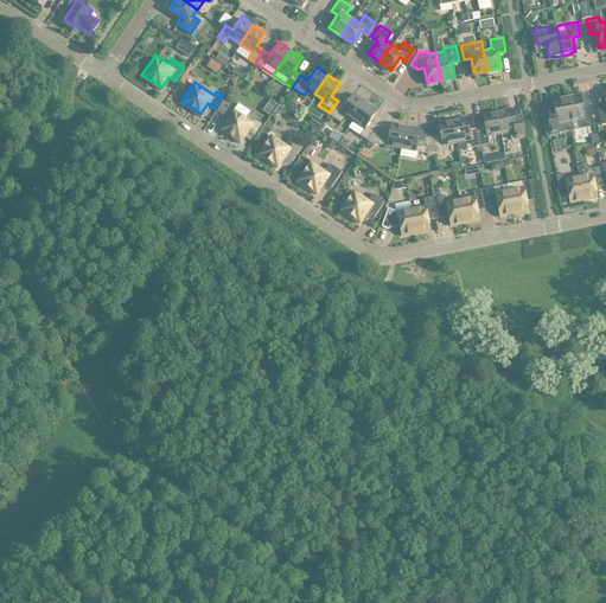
[(338,101),(330,113),(340,121),(345,114),(352,120),(365,101),(359,97),(361,96),(353,91),(345,106),(338,101)]
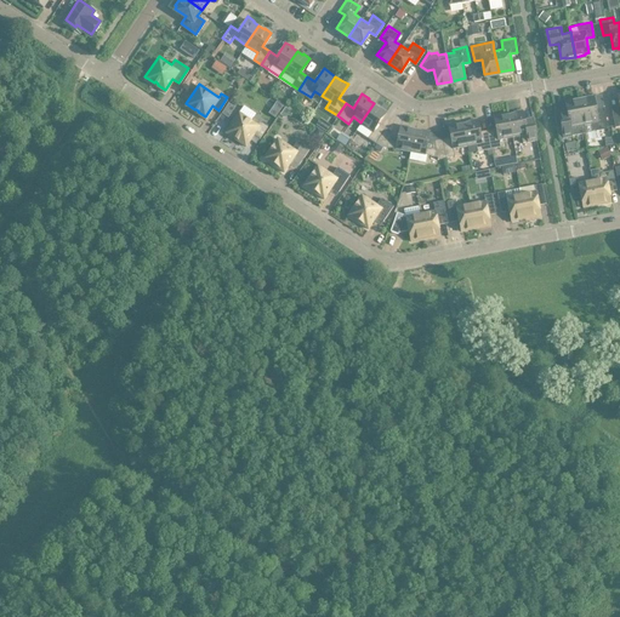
[(593,95),(579,97),(584,123),(591,121),(592,130),(608,126),(604,110),(596,113),(593,95)]
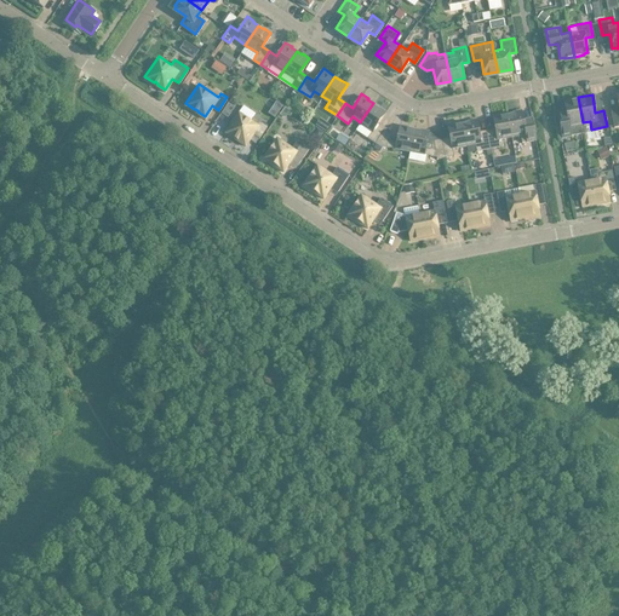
[(584,131),(583,122),(578,97),(565,99),(566,109),(557,111),(562,136),(571,134),(571,133),(584,131)]
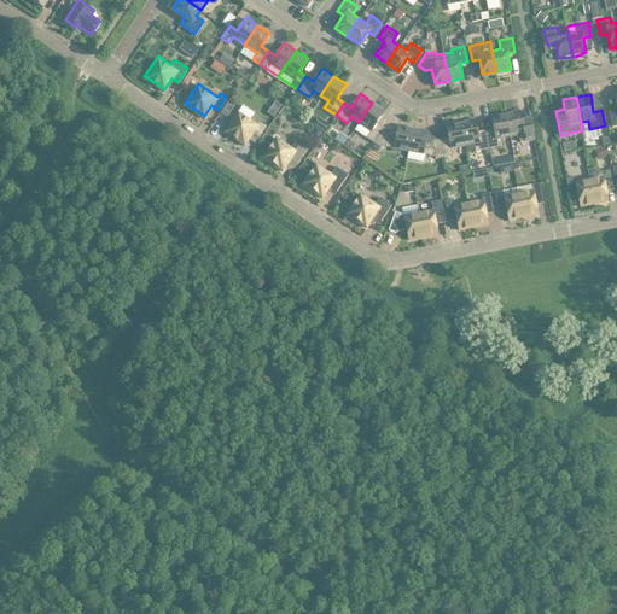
[(372,103),(359,122),(371,129),(366,135),(373,140),(382,128),(376,123),(384,110),(378,105),(377,106),(372,103)]
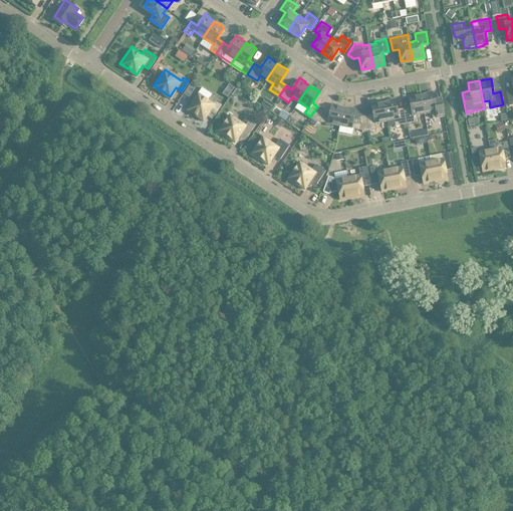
[(435,103),(432,89),(426,90),(426,91),(420,92),(424,111),(431,110),(433,116),(444,114),(442,101),(435,103)]
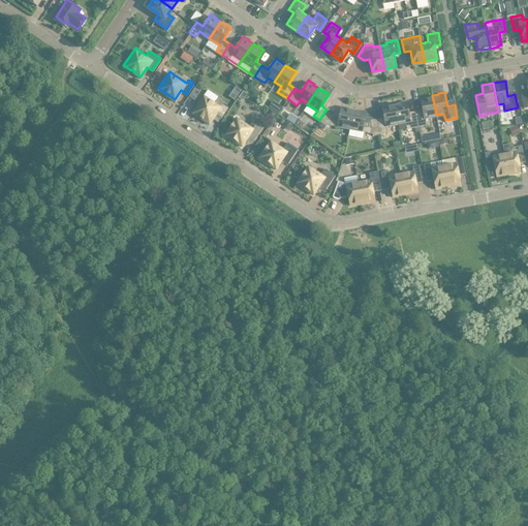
[(204,94),(192,112),(199,117),(200,116),(203,118),(209,123),(216,113),(221,117),(227,106),(222,102),(220,105),(214,101),(210,98),(204,94)]
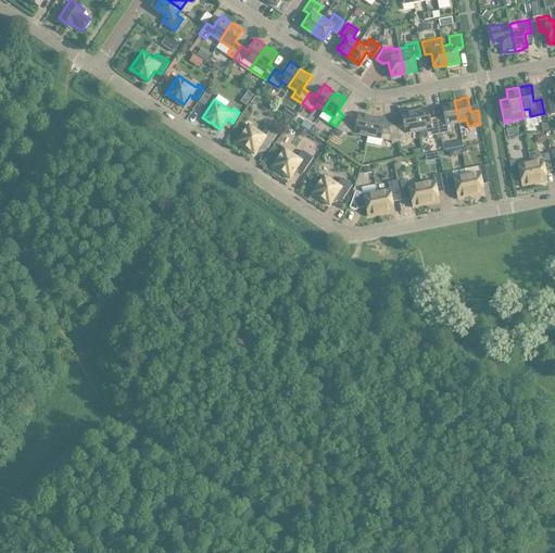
[(444,116),(437,118),(440,132),(452,129),(451,123),(458,121),(454,100),(449,101),(442,102),(444,116)]
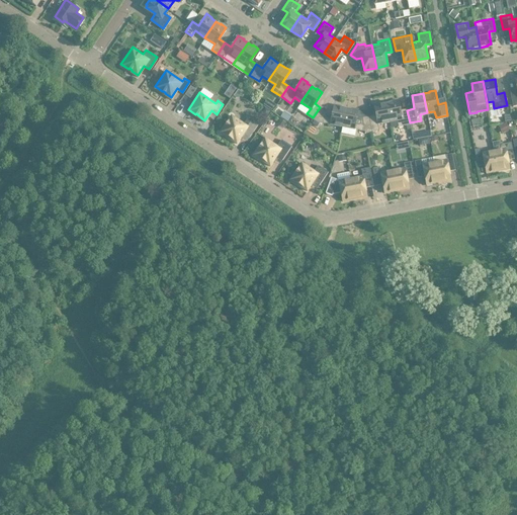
[(391,100),(385,101),(390,119),(397,118),(398,124),(410,122),(407,110),(400,111),(398,98),(391,99),(391,100)]
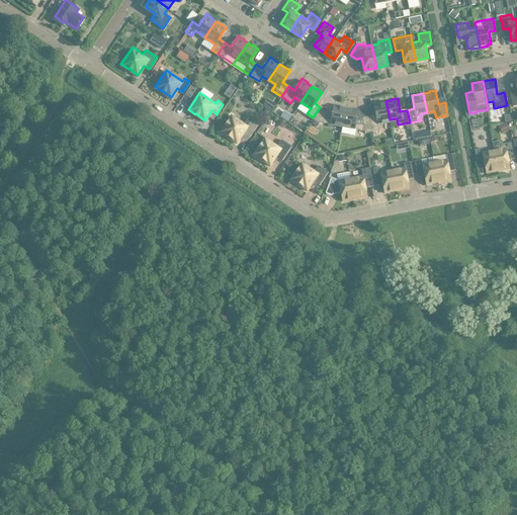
[(367,107),(371,130),(379,129),(377,122),(390,119),(385,101),(380,102),(380,101),(373,102),(374,106),(367,107)]
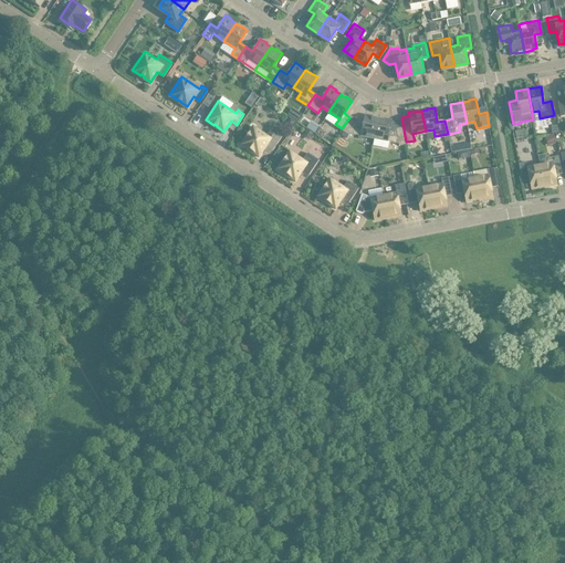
[(374,136),(378,116),(373,115),(373,114),(365,112),(362,127),(354,126),(356,122),(349,117),(342,128),(348,133),(349,132),(374,136)]
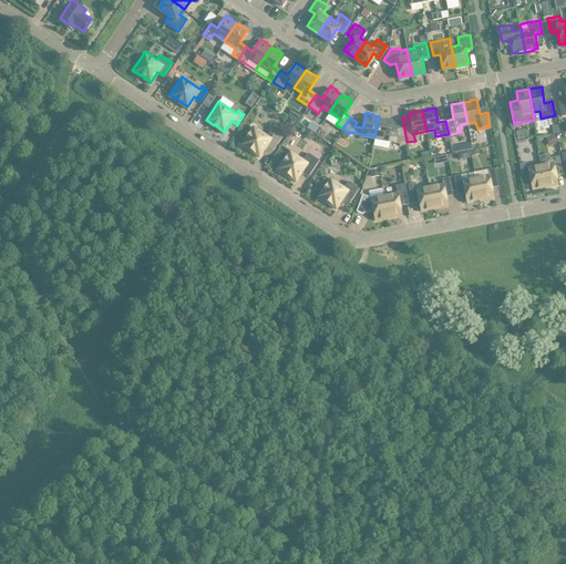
[(379,116),(374,136),(399,142),(399,144),(407,142),(402,118),(391,120),(392,118),(384,116),(384,118),(379,116)]
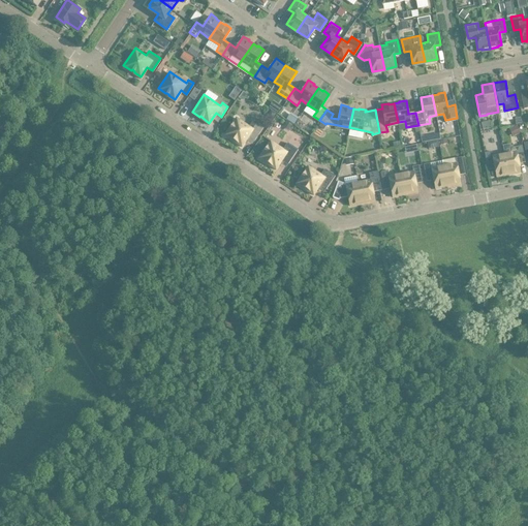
[(253,119),(249,124),(236,116),(224,133),(242,145),(248,134),(254,138),(264,125),(253,119)]
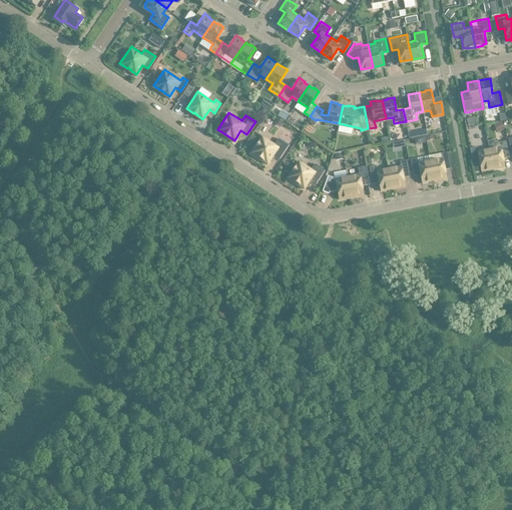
[(279,136),(275,143),(262,134),(250,151),(268,162),(274,152),(280,156),(289,143),(279,136)]
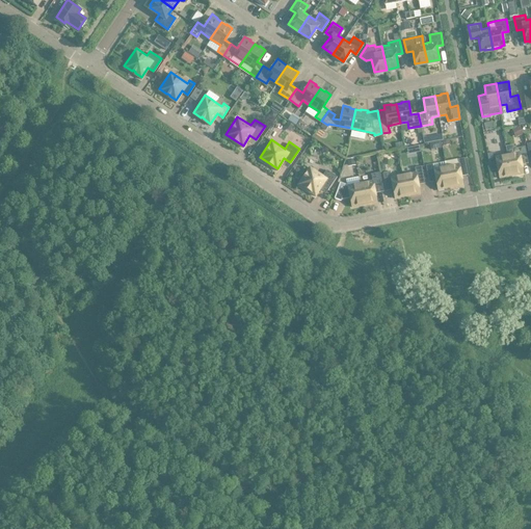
[(519,151),(507,153),(511,174),(523,172),(521,160),(522,159),(528,158),(525,144),(518,146),(519,151)]
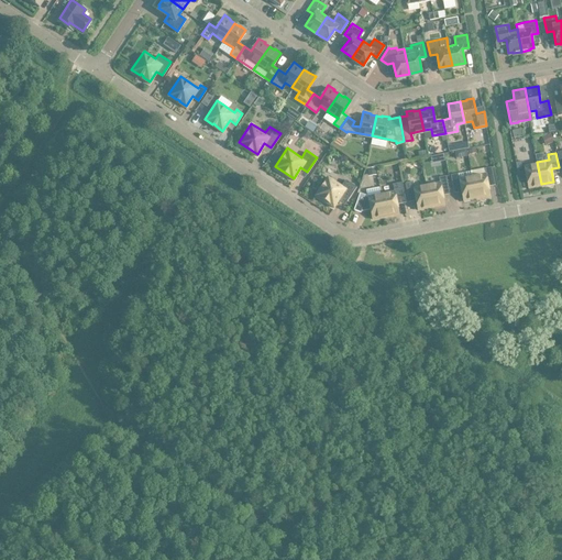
[(541,184),(537,162),(525,164),(524,158),(516,161),(518,175),(525,174),(526,175),(528,186),(541,184)]
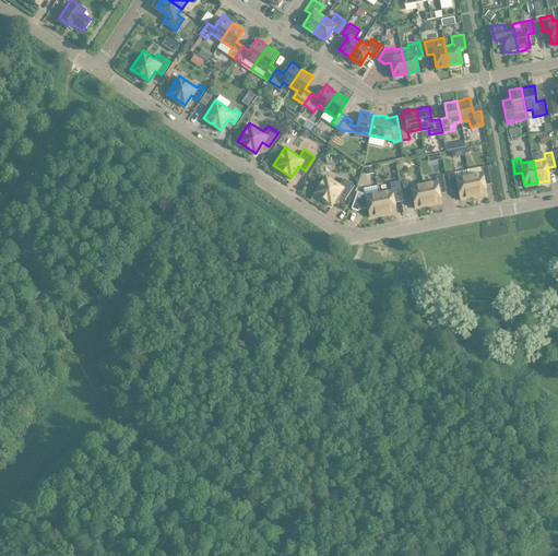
[(469,173),(473,194),(486,192),(484,180),(485,179),(491,178),(488,164),(481,165),(482,170),(469,173)]
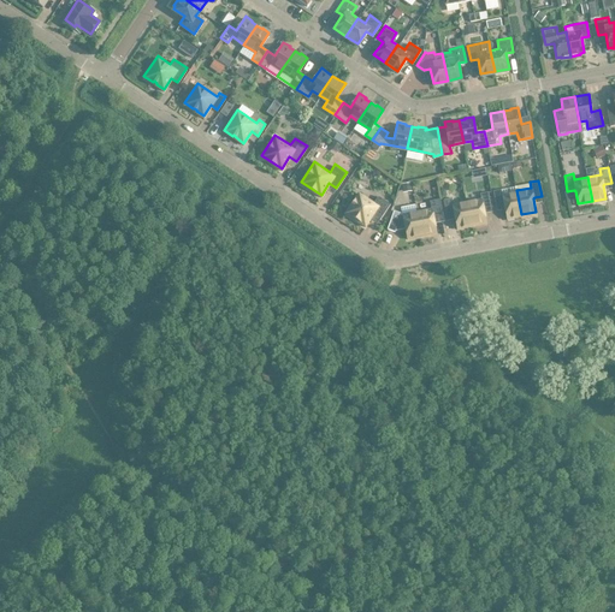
[(521,214),(516,190),(502,192),(501,188),(492,189),(496,205),(502,203),(504,205),(507,218),(521,214)]
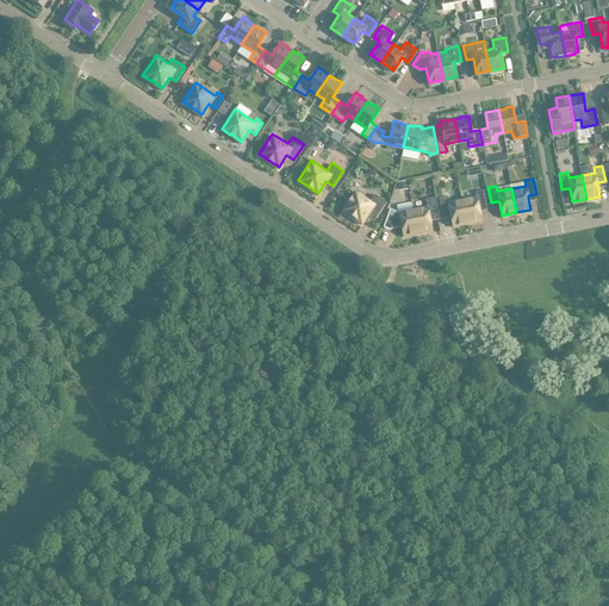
[(463,198),(467,222),(482,219),(479,206),(480,205),(486,204),(484,188),(476,189),(477,195),(463,198)]
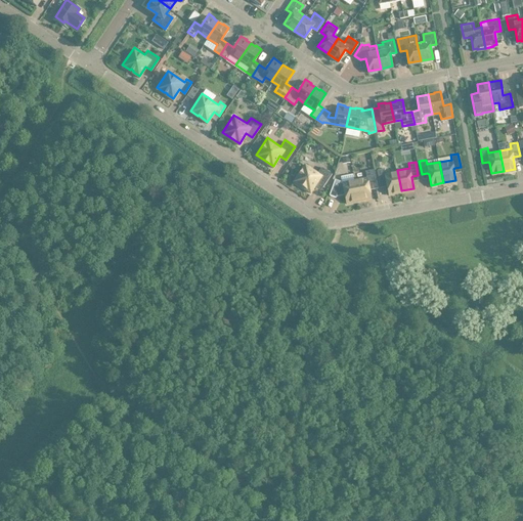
[(321,165),(317,171),(305,163),(294,179),(310,191),(317,181),(323,185),(332,172),(321,165)]
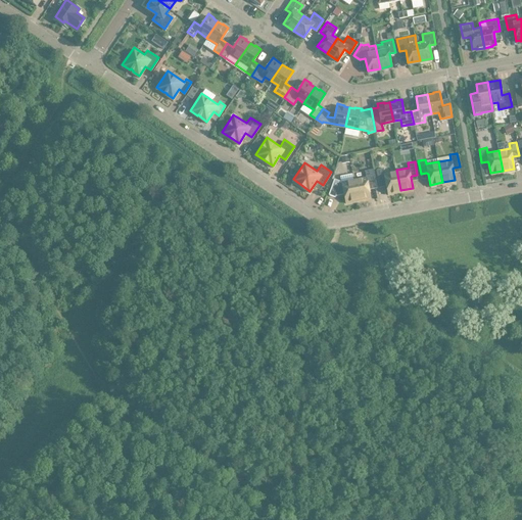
[(366,176),(353,178),(358,199),(370,196),(368,185),(369,184),(377,182),(374,168),(365,169),(366,176)]
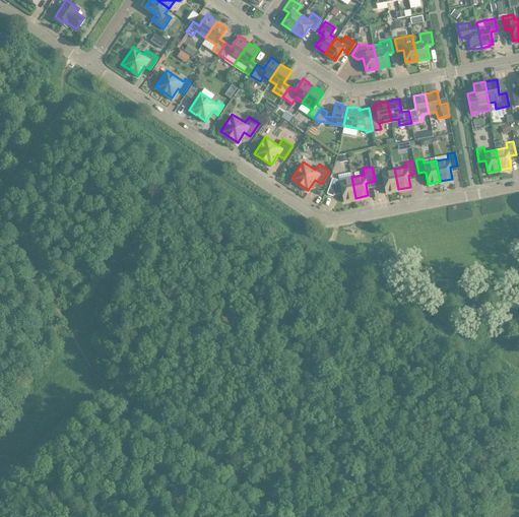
[(381,167),(374,168),(377,181),(382,180),(384,181),(386,192),(398,189),(394,169),(382,171),(381,167)]
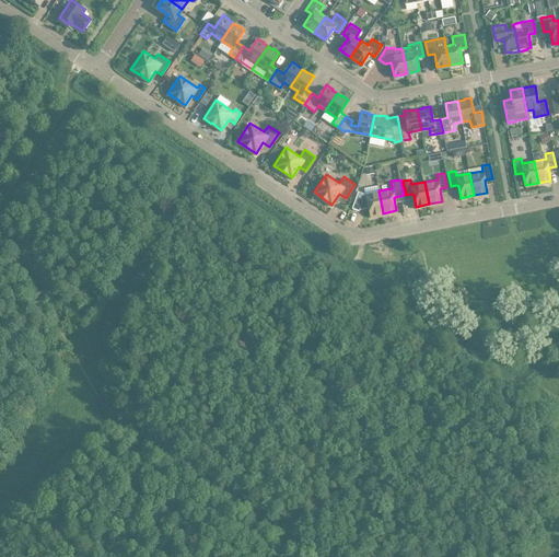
[(383,213),(379,190),(364,194),(365,193),(358,189),(352,207),(359,209),(361,204),(367,202),(368,204),(370,216),(383,213)]
